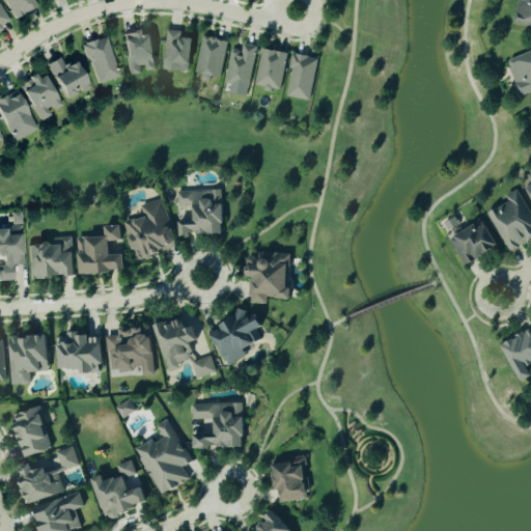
[(530,0),(519,0),(513,23),(530,27),(530,0)]
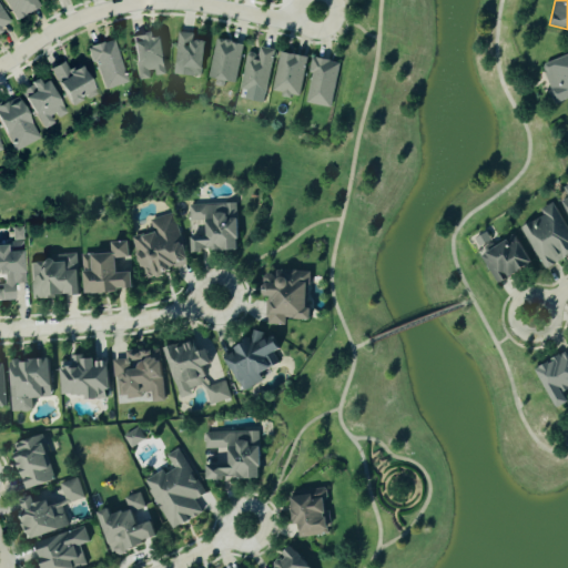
[(0,31),(10,27),(0,8),(0,31)]
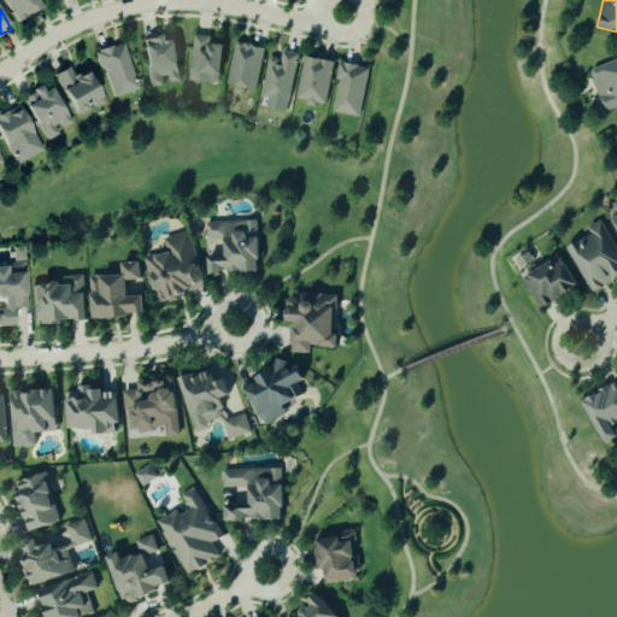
[(188,80),(219,83),(224,45),(210,42),(211,36),(193,35),(188,80)]
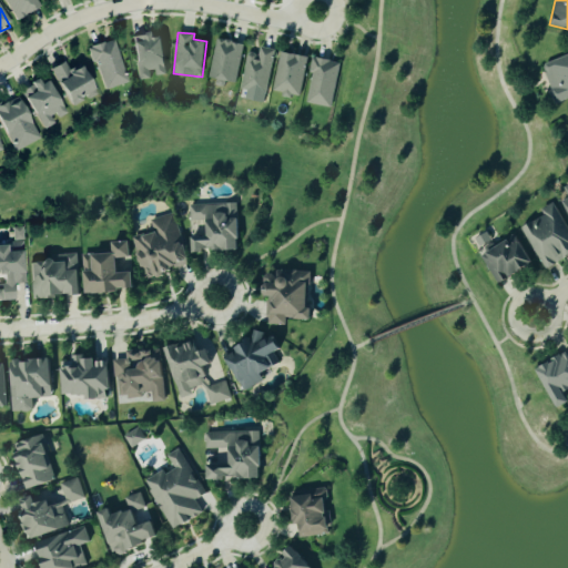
[(161,33),(132,37),(137,80),(152,79),(152,77),(165,74),(161,33)]
